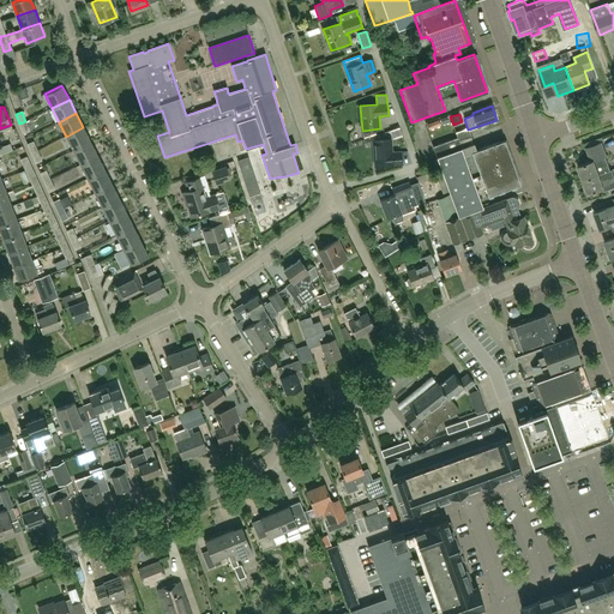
[(439,119),(427,124),(429,130),(441,125),(439,119)]
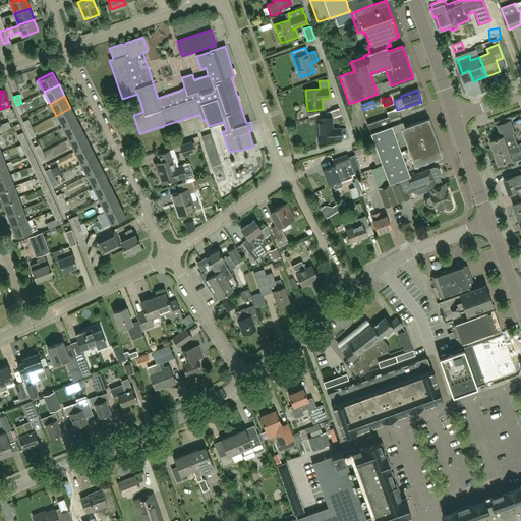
[(25,112),(21,103),(16,105),(19,114),(25,112)]
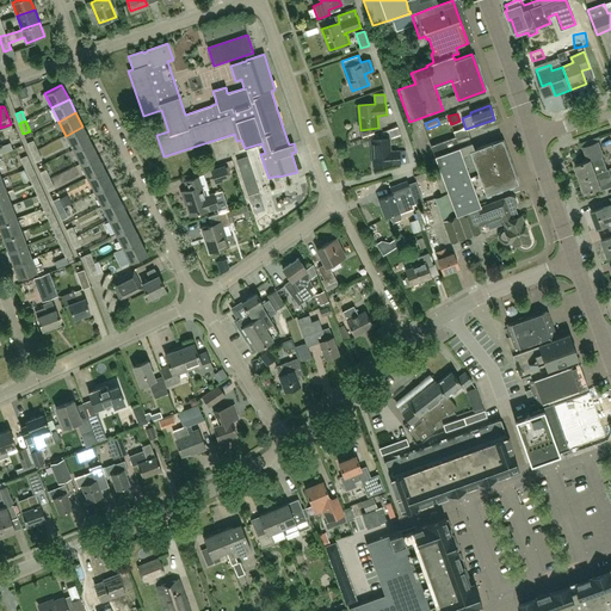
[(90,141),(82,127),(66,136),(73,149),(90,141)]
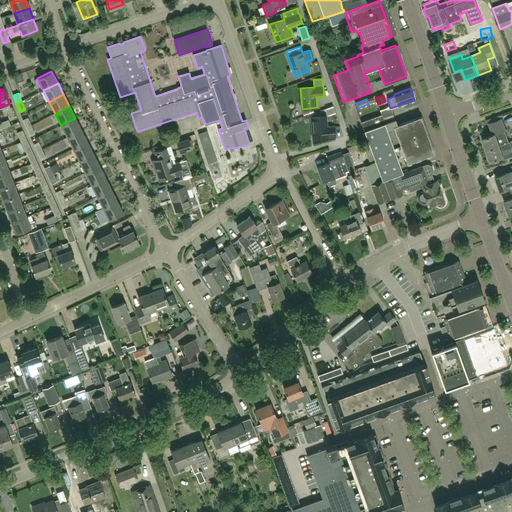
[(393,113),(382,117),(382,115),(361,122),(364,130),(368,141),(362,143),(369,162),(375,160),(376,162),(366,166),(372,184),(403,173),(400,165),(384,123),(395,119),(393,113)]
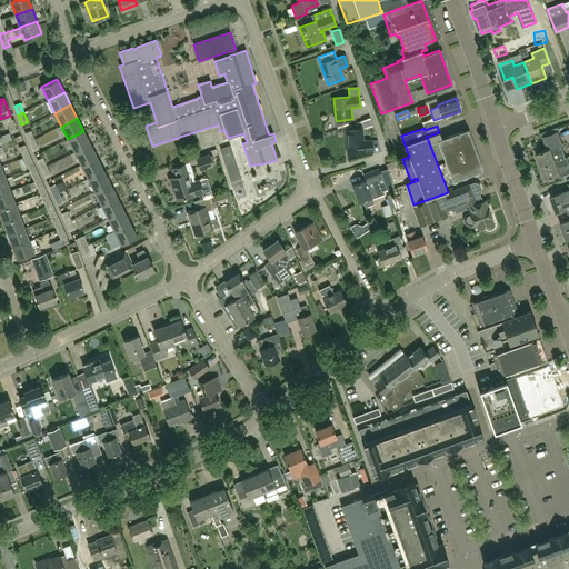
[(362,129),(347,130),(348,153),(363,152),(372,151),(372,140),(362,141),(362,129)]
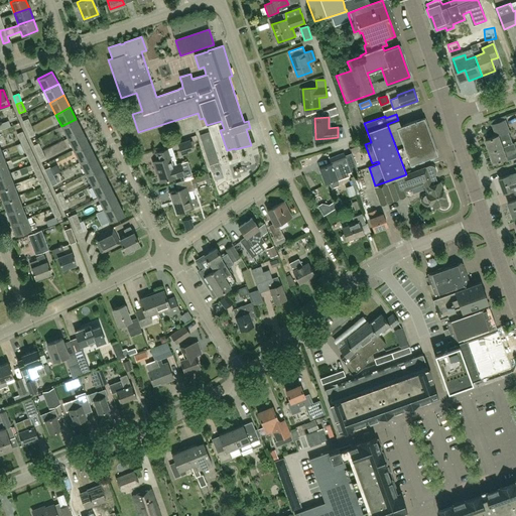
[(400,126),(398,120),(387,124),(403,166),(437,154),(423,118),(400,126)]
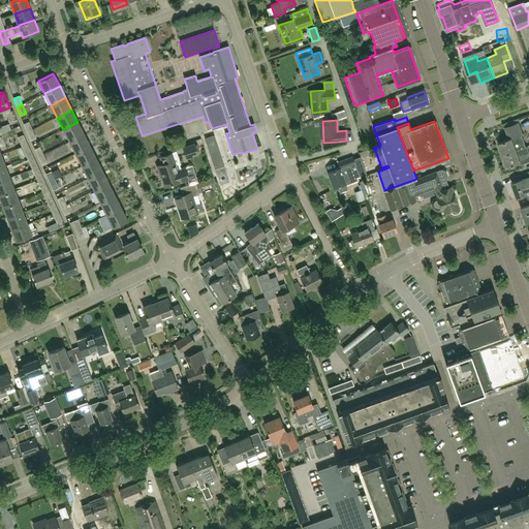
[(27,132),(32,129),(29,122),(23,124),(27,132)]
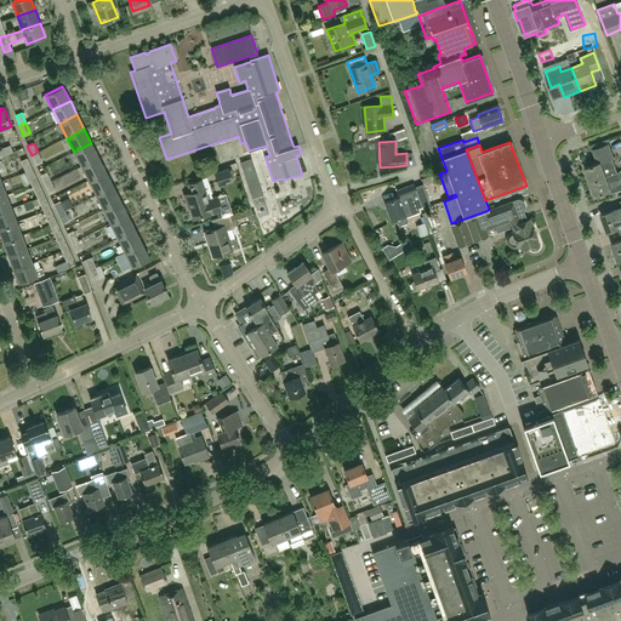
[(91,143),(74,152),(81,166),(98,158),(91,143)]
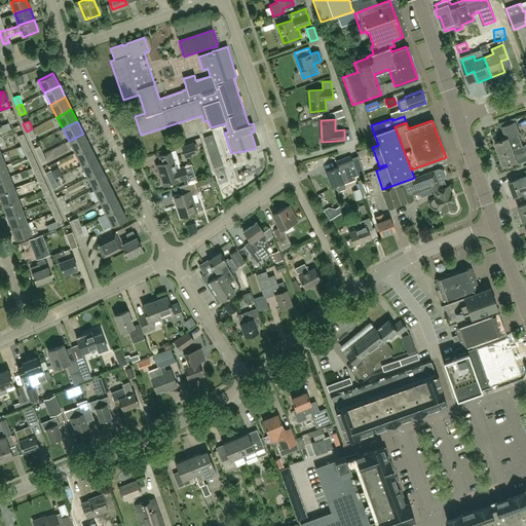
[(513,149),(523,146),(519,135),(520,135),(515,122),(502,126),(506,139),(495,143),(499,155),(514,150),(513,149)]
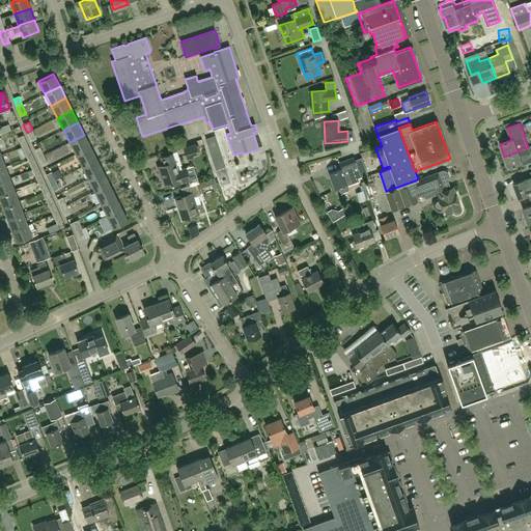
[(5,133),(10,131),(8,124),(2,127),(4,133),(5,133)]
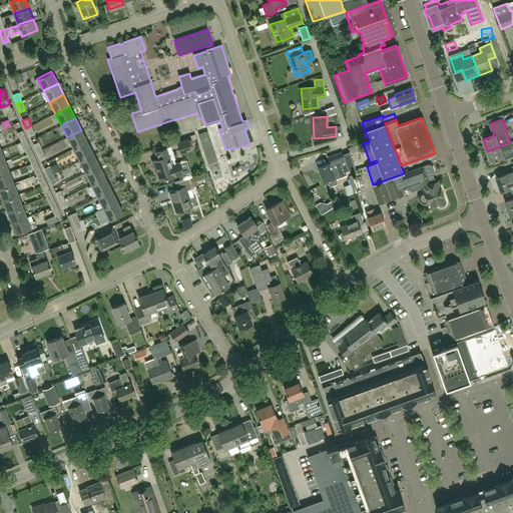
[(31,125),(26,128),(30,137),(35,134),(31,125)]
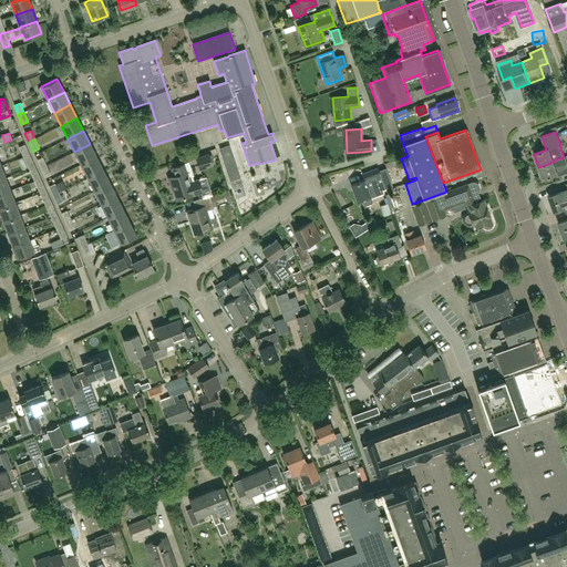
[(23,157),(29,154),(24,144),(19,147),(23,157)]
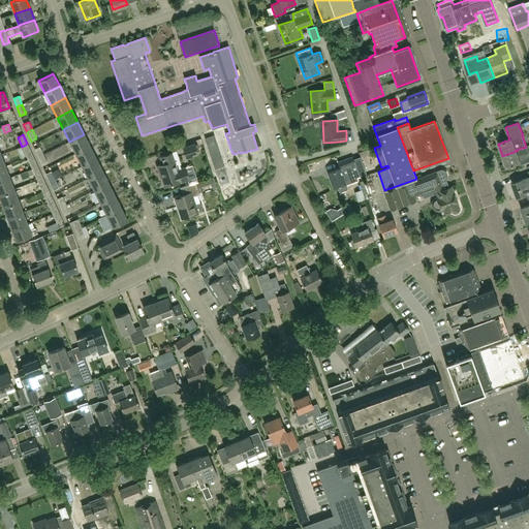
[(90,147),(84,134),(69,142),(75,154),(90,147)]
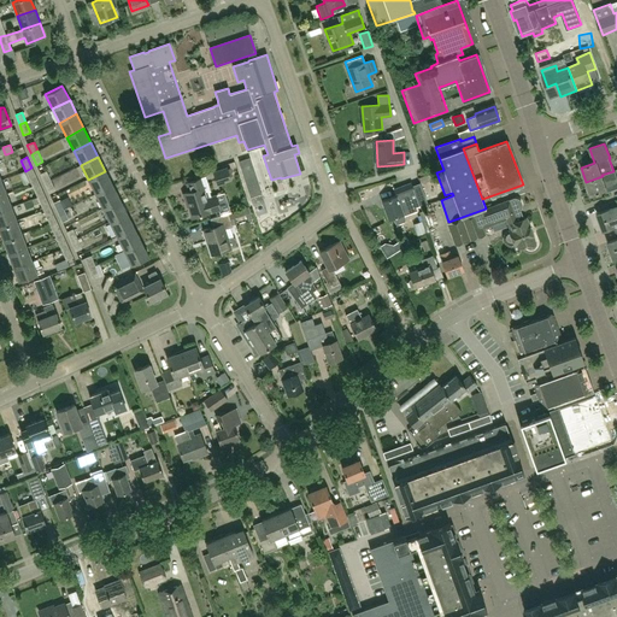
[(239,162),(251,199),(262,194),(250,158),(239,162)]
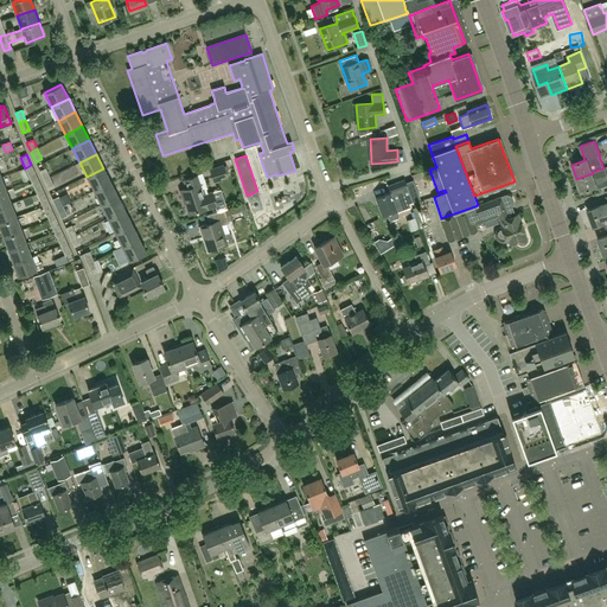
[(37,178),(31,165),(25,168),(30,179),(31,181),(37,178)]
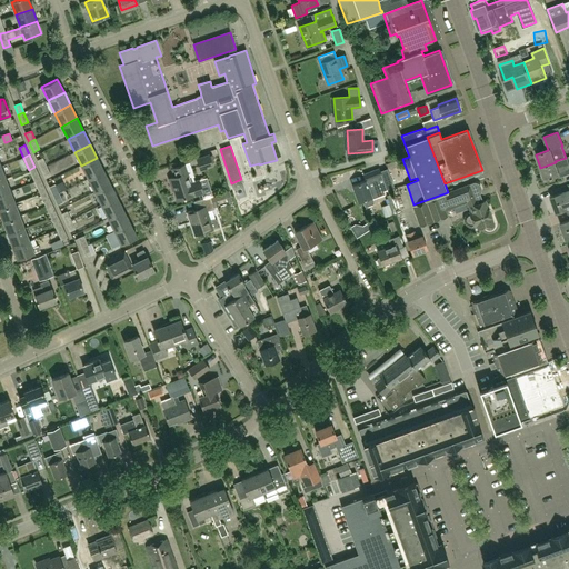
[(212,156),(210,156),(209,155),(196,159),(200,171),(208,169),(207,168),(213,166),(212,163),(215,162),(212,156)]
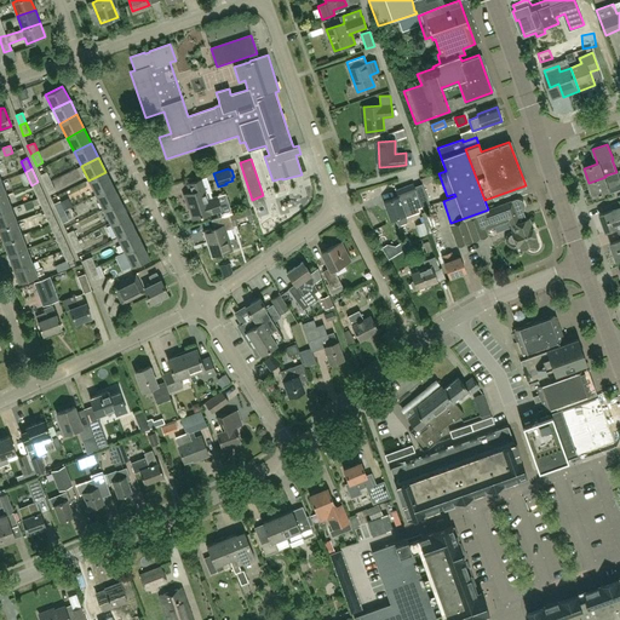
[(30,183),(26,172),(18,174),(24,187),(30,183)]
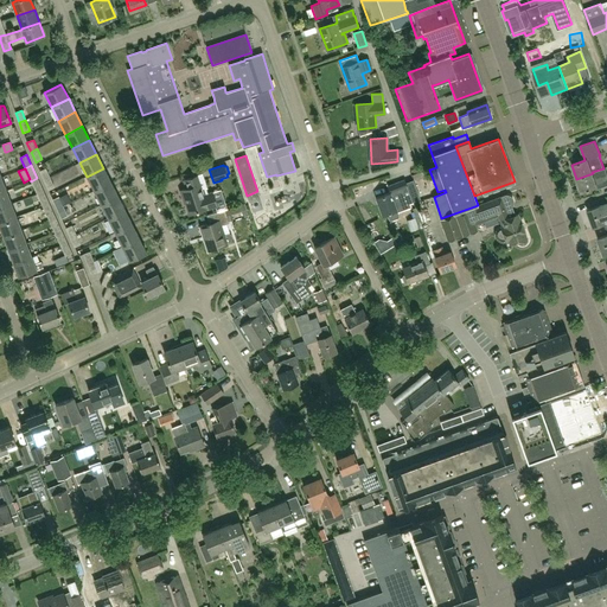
[(44,180),(50,178),(46,168),(39,171),(44,180)]
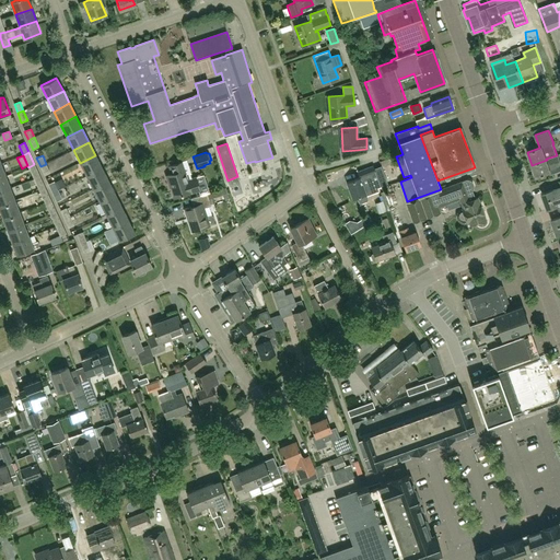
[(95,155),(80,163),(86,176),(102,167),(95,155)]
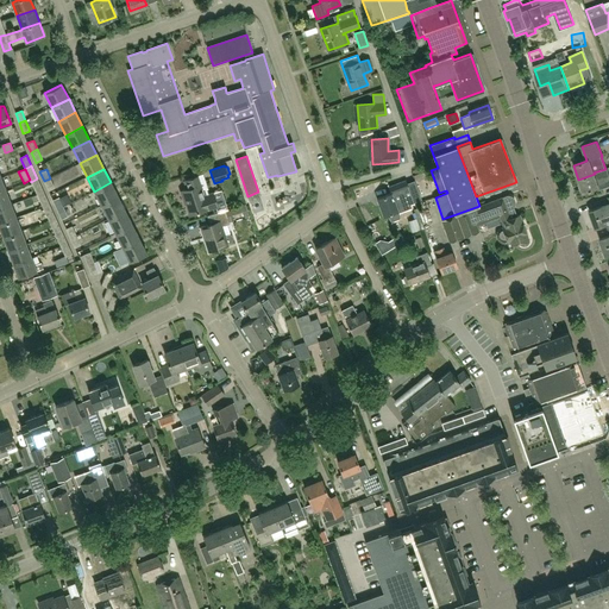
[(606,169),(594,173),(595,174),(578,180),(583,193),(597,188),(598,189),(608,186),(608,175),(607,169),(606,169)]
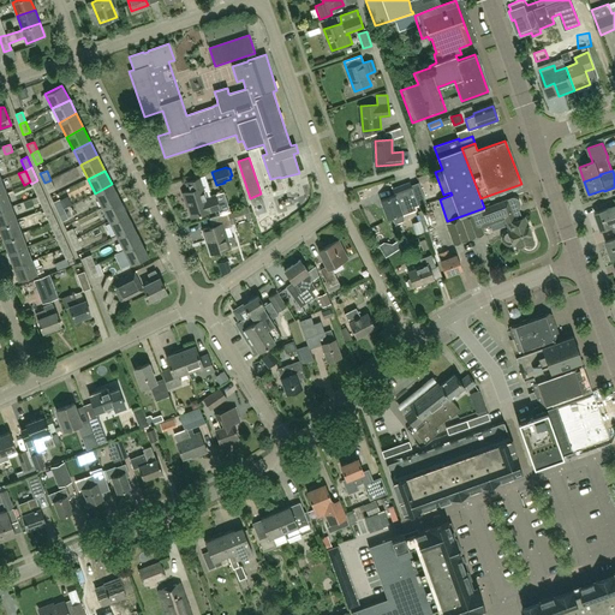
[(214,195),(206,197),(203,191),(209,190),(204,175),(186,181),(189,190),(183,192),(185,202),(186,201),(191,216),(201,213),(208,210),(209,212),(219,209),(214,195)]
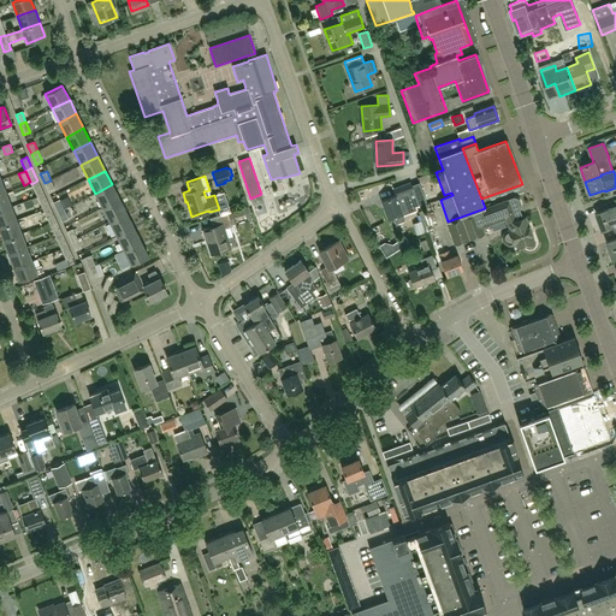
[(43,194),(37,181),(31,184),(37,197),(43,194)]
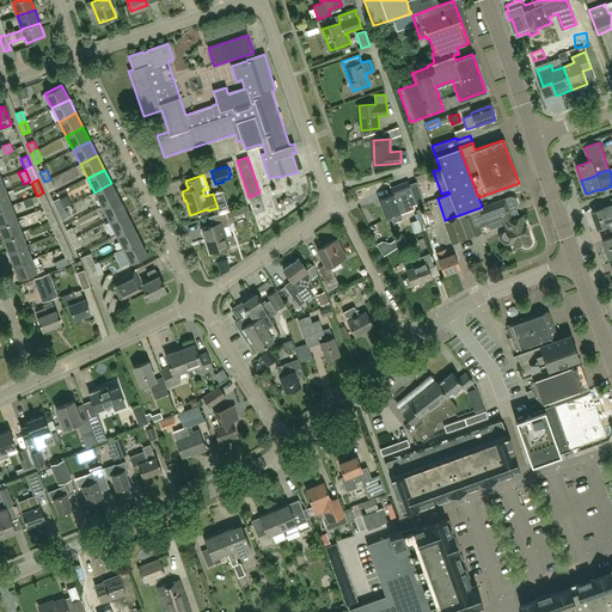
[(50,179),(44,182),(49,193),(55,189),(50,179)]
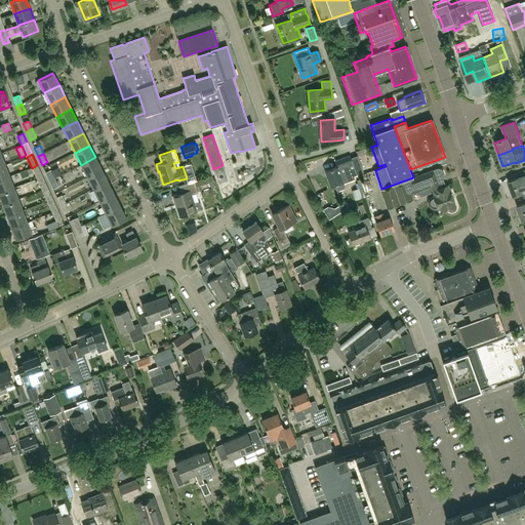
[(357,175),(356,174),(363,172),(357,156),(351,158),(350,156),(335,161),(337,166),(325,171),(330,186),(334,185),(336,190),(337,191),(339,191),(344,190),(345,189),(345,186),(344,184),(355,179),(354,176),(357,175)]
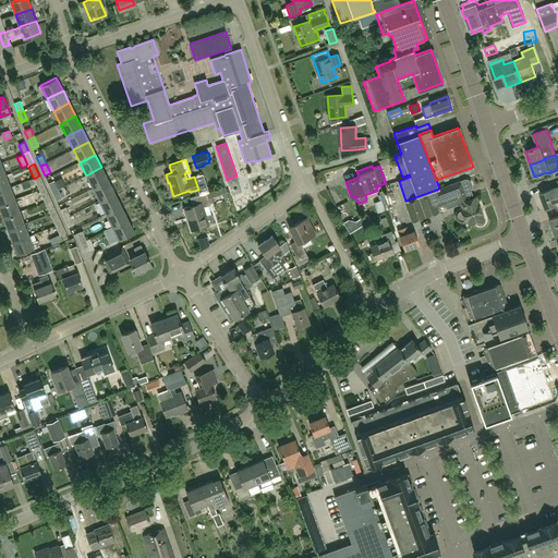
[(108,180),(101,167),(86,176),(93,189),(108,180)]
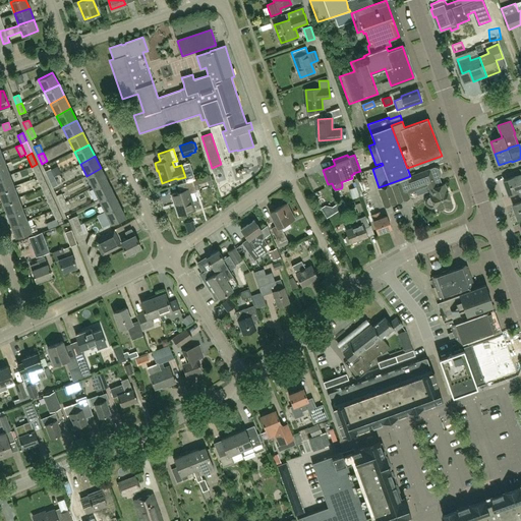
[(0,178),(10,175),(5,164),(0,165),(0,178)]
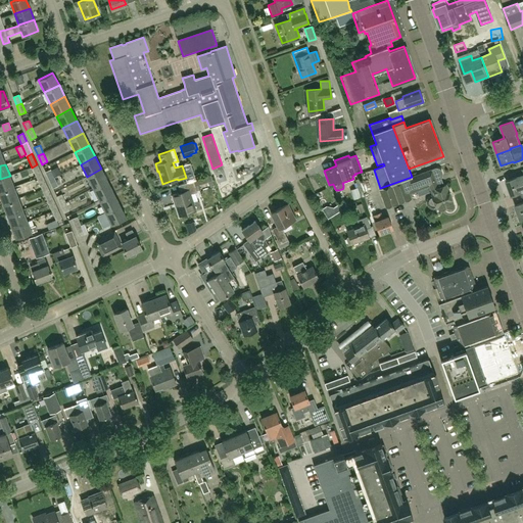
[(32,168),(27,170),(29,175),(34,173),(37,178),(42,176),(37,164),(32,168)]
